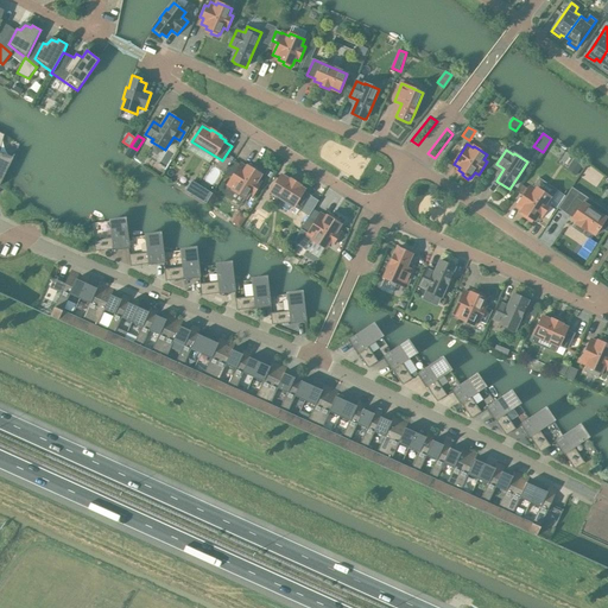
[(0,185),(5,176),(13,158),(2,154),(2,153),(0,152),(0,185)]
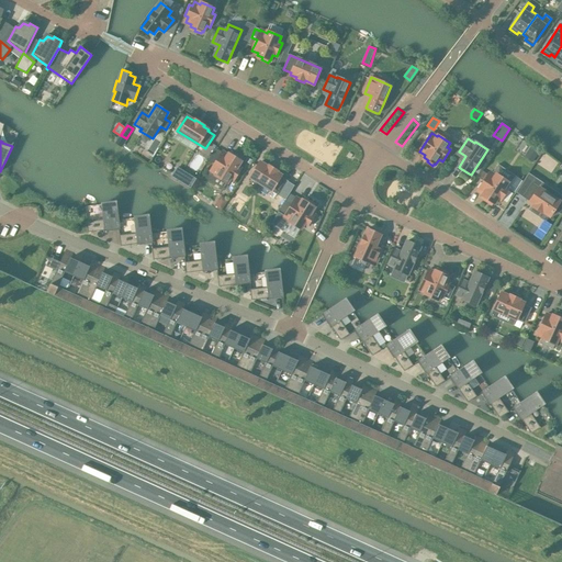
[(223,152),(211,170),(216,173),(215,176),(227,183),(231,179),(234,181),(242,169),(238,167),(242,161),(240,160),(242,158),(235,155),(234,156),(229,154),(228,155),(223,152)]
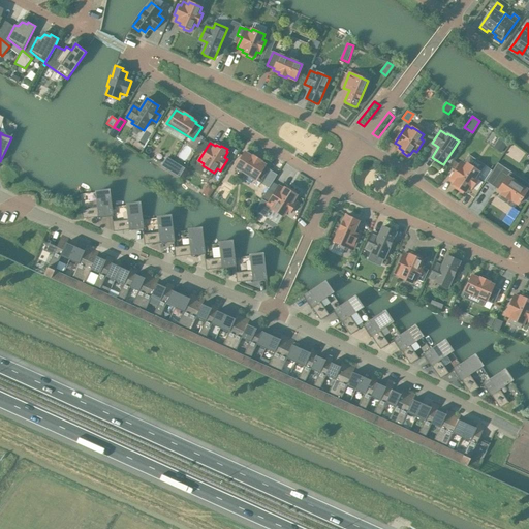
[(245,153),(236,166),(262,183),(271,170),(265,166),(265,165),(260,162),(261,161),(253,156),(252,157),(245,153)]
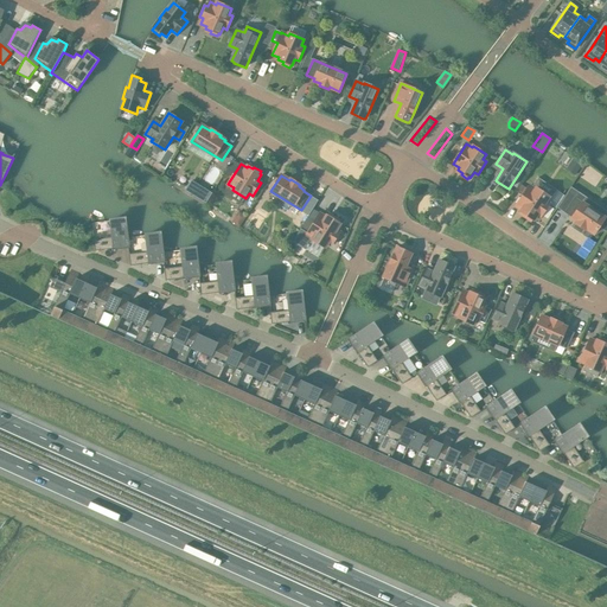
[(185,190),(206,203),(212,193),(191,180),(185,190)]
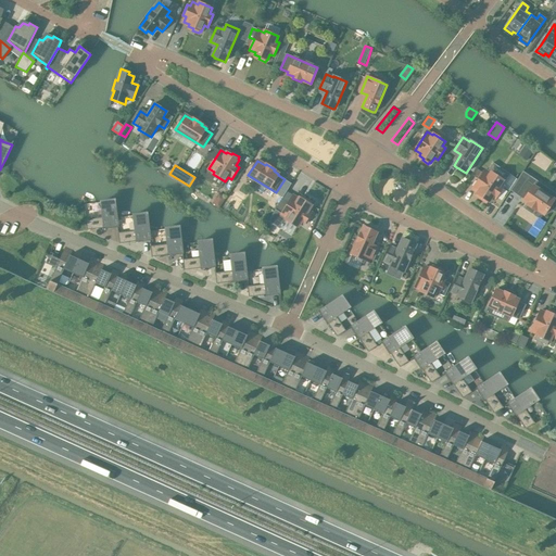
[(490,174),(484,171),(483,173),(478,169),(474,175),(479,179),(472,188),(478,192),(477,193),(481,197),(480,199),(487,203),(488,201),(489,202),(492,197),(495,199),(503,187),(500,185),(503,180),(491,172),(490,174)]
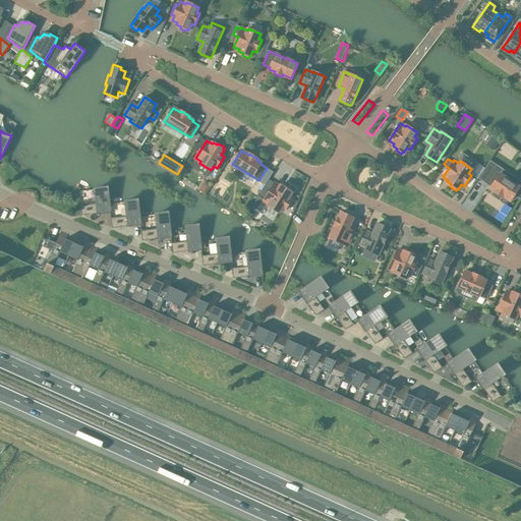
[(520,188),(494,170),(485,182),(491,186),(490,187),(496,190),(495,192),(502,197),(503,195),(510,200),(514,194),(520,199),(520,198),(520,188)]
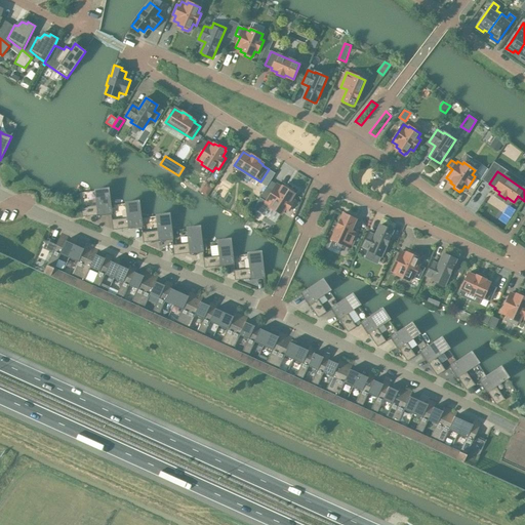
[(215,193),(226,198),(232,185),(223,179),(215,193)]
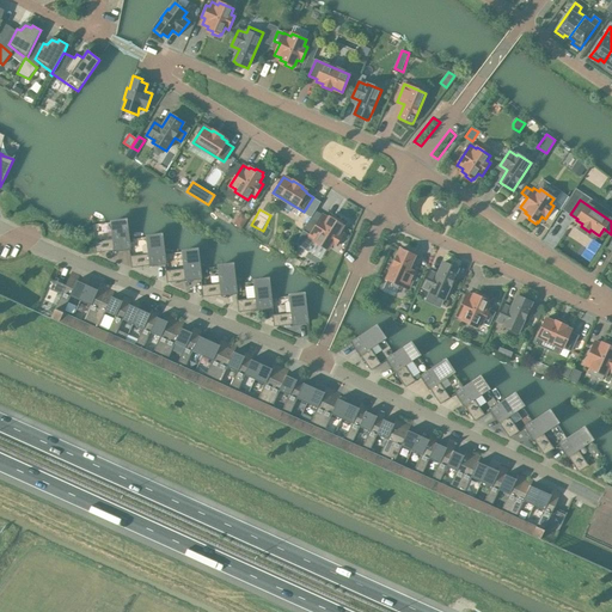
[(239,213),(234,225),(243,228),(246,216),(239,213)]
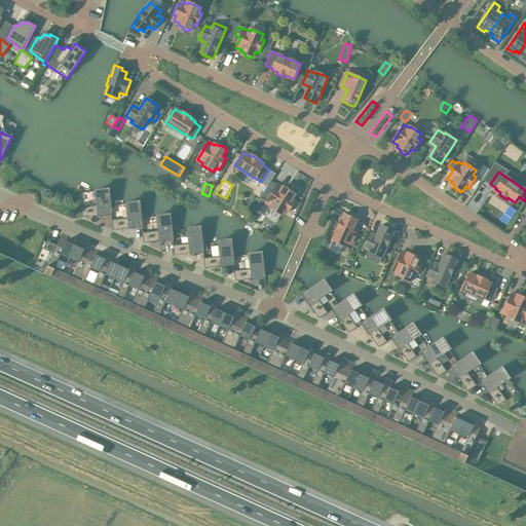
[(277,185),(266,202),(271,205),(270,208),(282,215),(285,211),(288,213),(295,201),(292,199),(295,194),(294,193),(295,191),(289,188),(288,189),(284,187),(283,188),(277,185)]
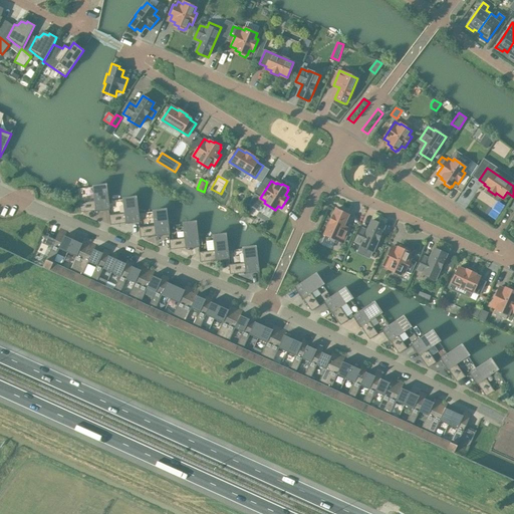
[(106,185),(93,187),(95,201),(79,203),(80,213),(109,209),(106,185)]
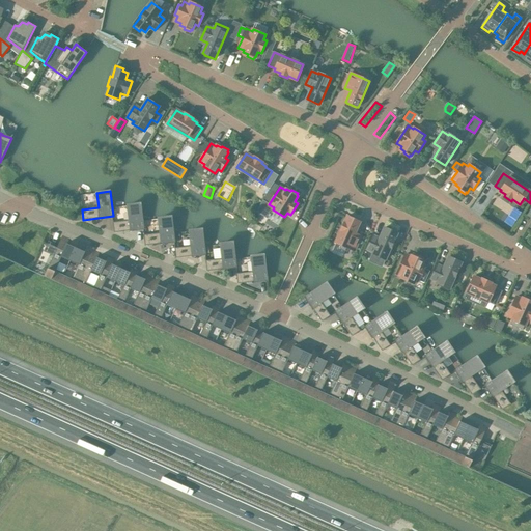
[(141,204),(128,205),(129,220),(113,222),(114,232),(144,228),(141,204)]
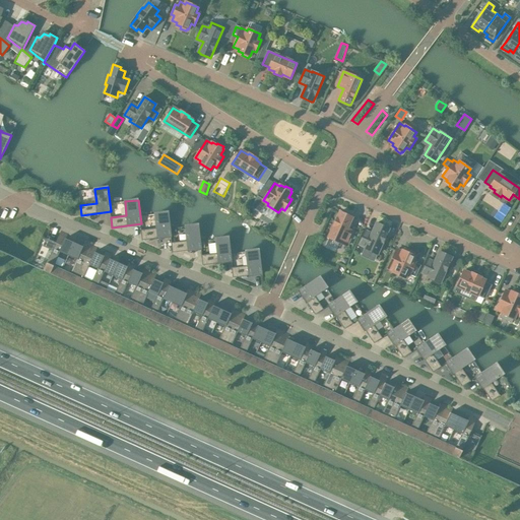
[(334,225),(328,238),(346,246),(353,231),(347,229),(352,217),(350,216),(342,212),(340,211),(337,218),(334,225)]
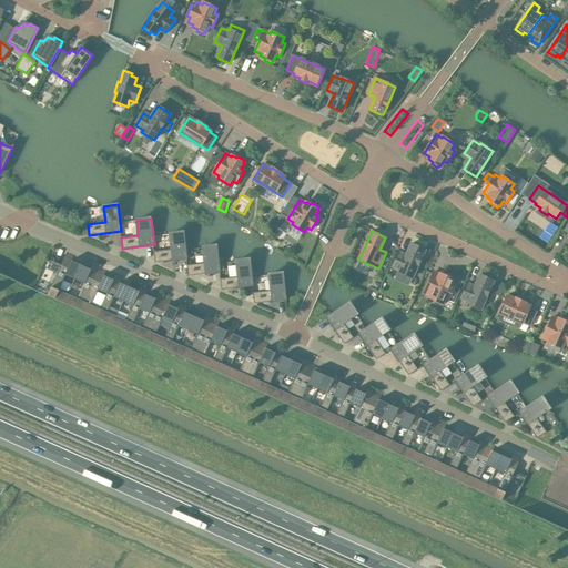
[(183,232),(170,234),(171,250),(154,252),(155,262),(186,259),(183,232)]
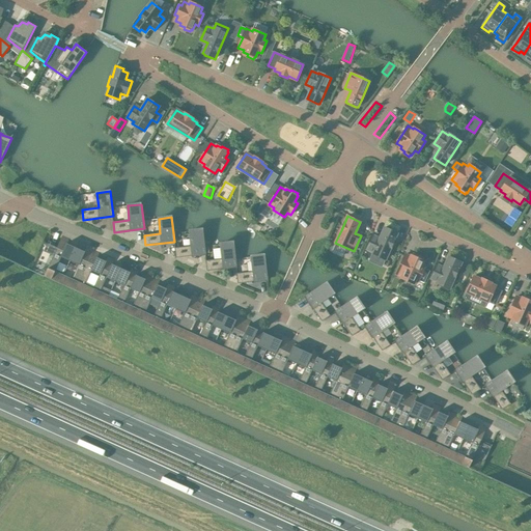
[(372,235),(366,249),(373,252),(372,254),(385,259),(391,247),(394,241),(394,240),(397,233),(395,232),(387,228),(385,227),(380,239),(372,235)]
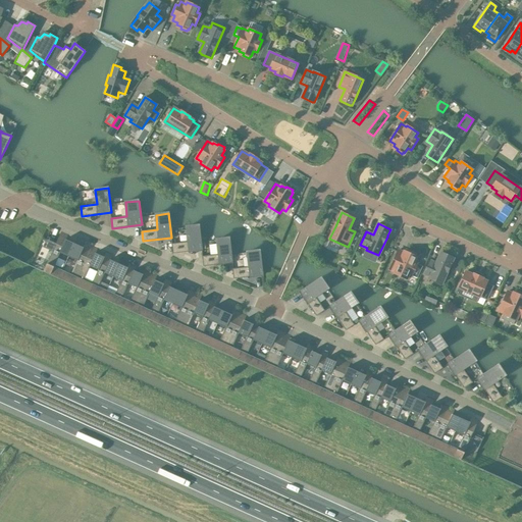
[(199,225),(186,227),(188,242),(171,244),(173,254),(202,250),(199,225)]
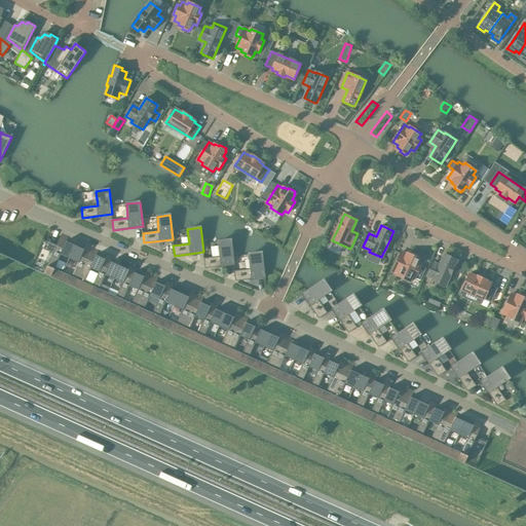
[(43,273),(59,280),(75,246),(67,241),(69,236),(62,233),(58,242),(48,238),(43,249),(52,254),(43,273)]
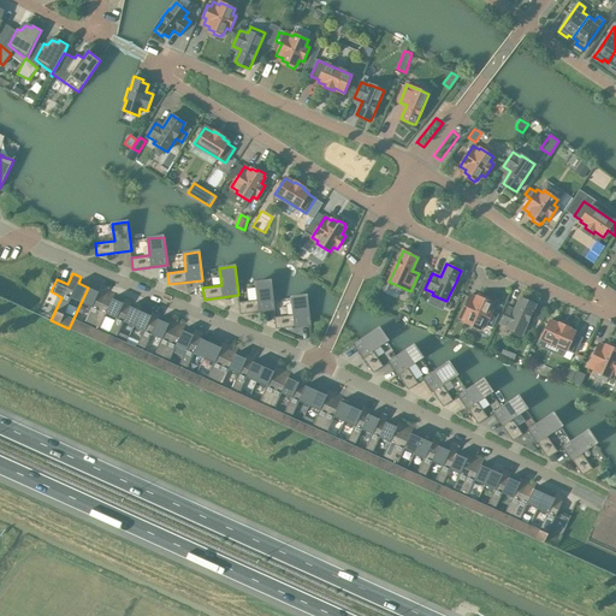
[(271,282),(255,283),(258,300),(238,302),(240,314),(274,309),(271,282)]
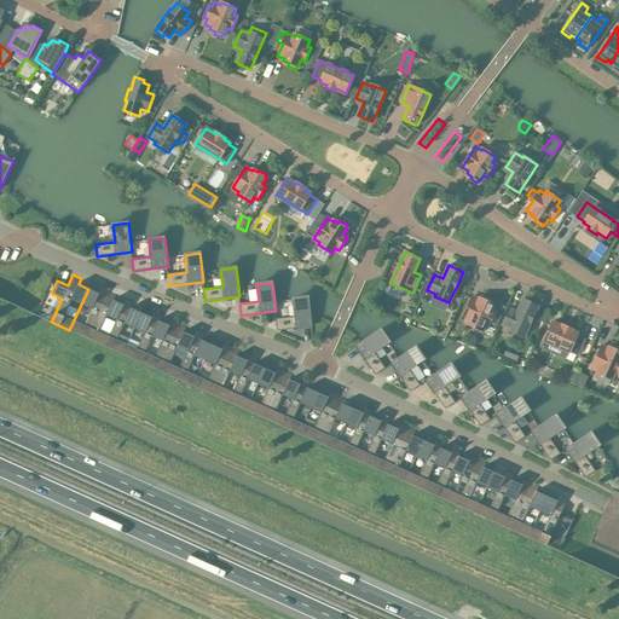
[(88,289),(69,330),(87,339),(109,291),(100,288),(98,293),(88,289)]
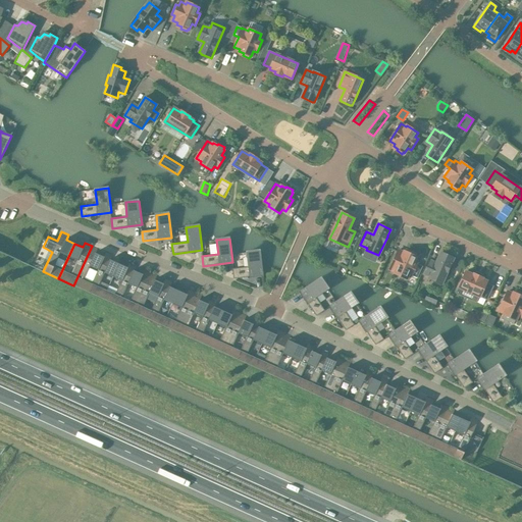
[(92,246),(73,285),(89,292),(104,257),(96,253),(98,249),(92,246)]
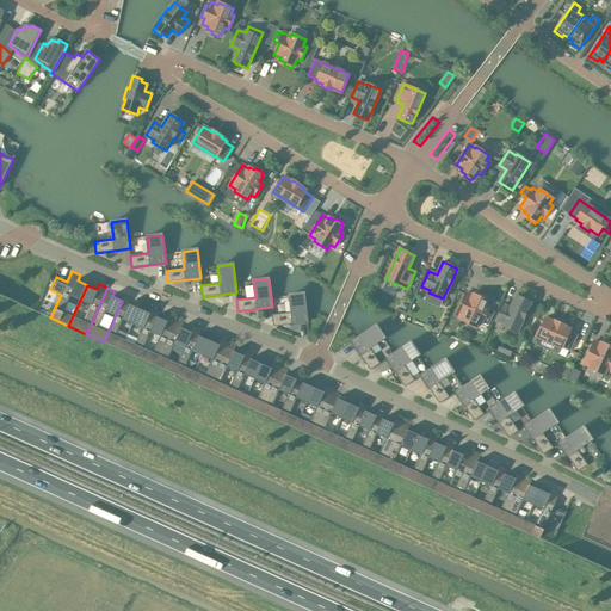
[(466,292),(456,315),(463,318),(462,320),(476,326),(479,321),(482,322),(488,308),(485,307),(487,300),(486,300),(487,297),(480,294),(479,296),(474,294),(473,296),(466,292)]
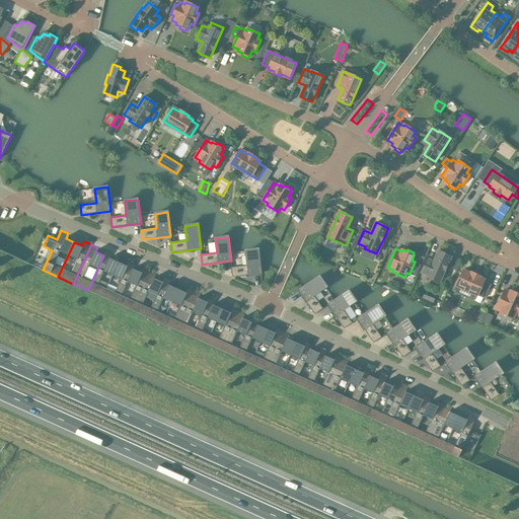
[(258,249),(245,251),(247,265),(231,268),(232,277),(262,274),(258,249)]
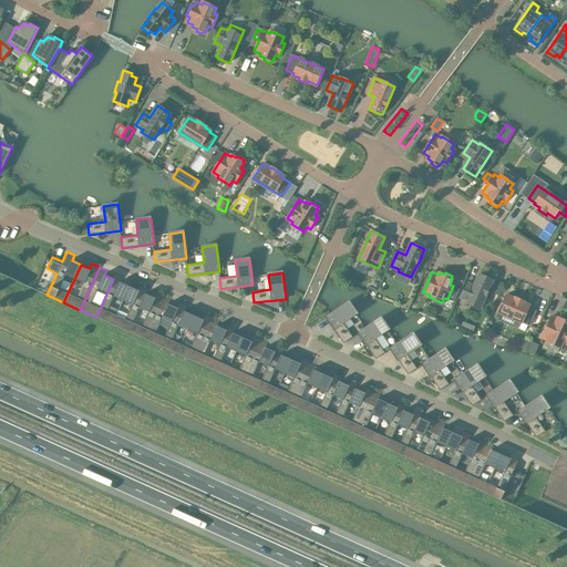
[(115,274),(113,279),(96,317),(112,325),(130,286),(121,282),(123,277),(115,274)]
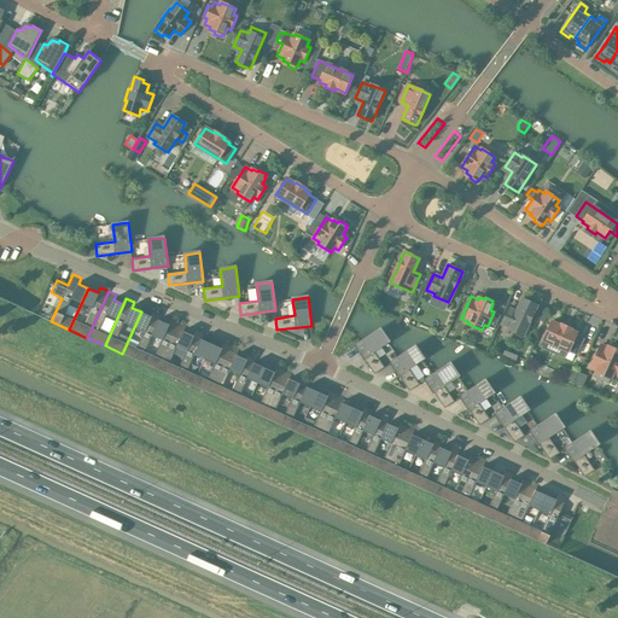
[(508,308),(501,324),(509,327),(508,330),(523,336),(529,321),(530,321),(534,314),(534,313),(537,305),(535,304),(525,299),(524,299),(523,299),(517,312),(508,308)]
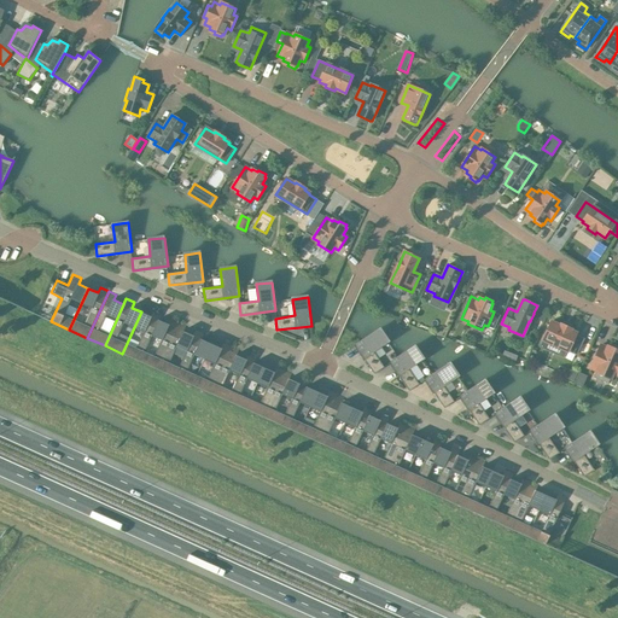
[(537,319),(543,322),(547,313),(541,310),(537,319)]
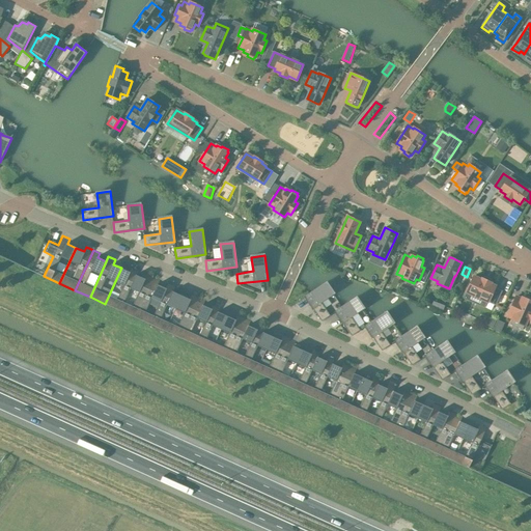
[(121,268),(105,304),(120,311),(136,275),(138,271),(132,268),(130,272),(121,268)]
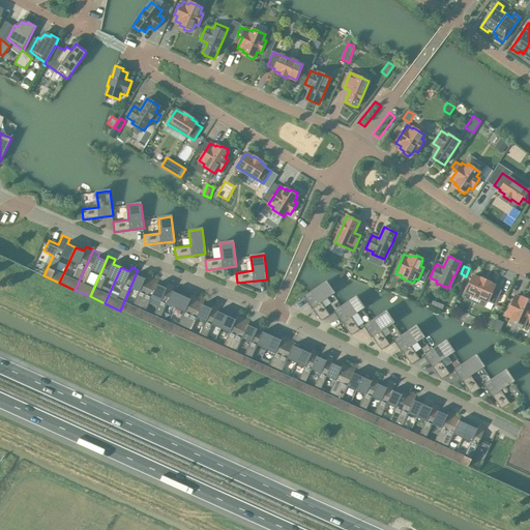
[(136,274),(120,311),(135,317),(153,276),(147,273),(145,278),(136,274)]
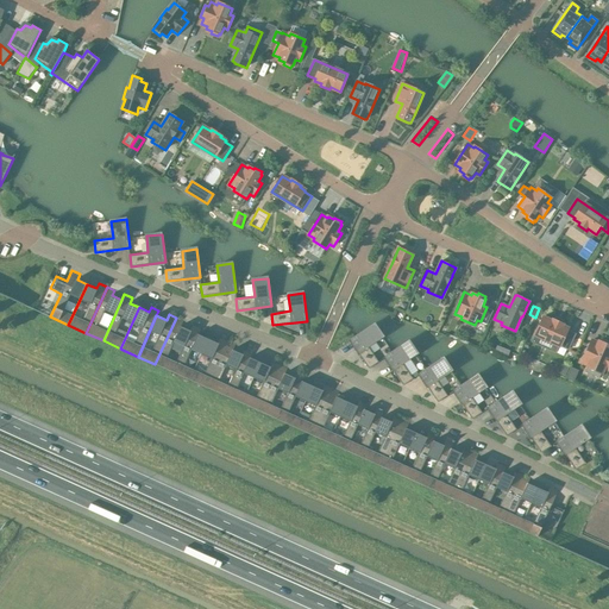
[(176,318),(155,364),(173,372),(192,331),(181,326),(183,321),(176,318)]
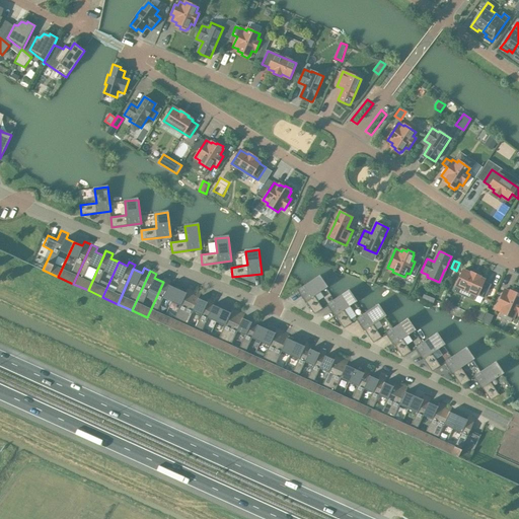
[(456,285),(485,298),(490,285),(484,282),(485,280),(479,278),(479,276),(471,273),(470,274),(462,271),(456,285)]
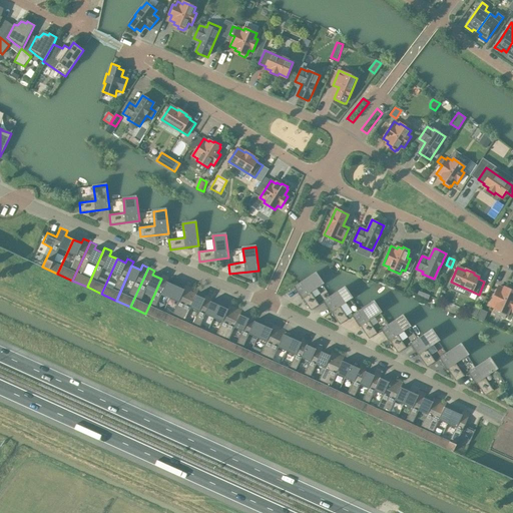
[(315,274),(295,287),(311,311),(320,305),(311,292),(322,284),(315,274)]
